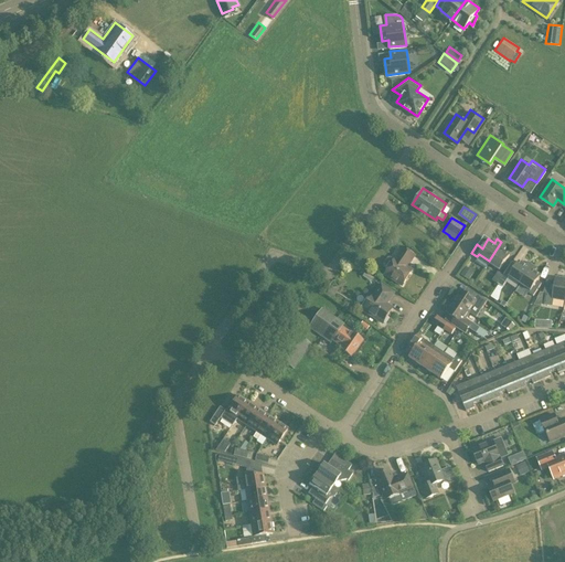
[(505,245),(501,242),(489,261),(499,267),(509,253),(503,248),(505,245)]
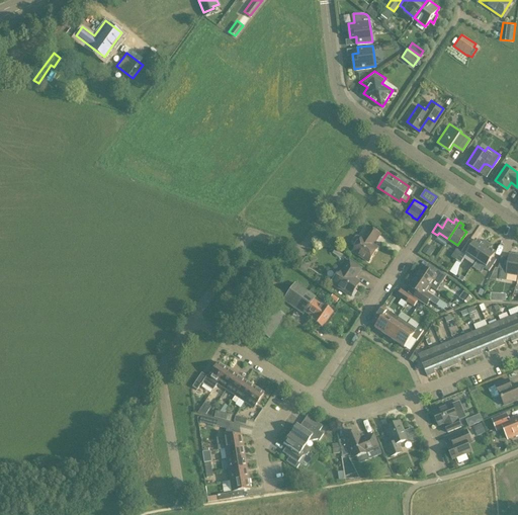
[(369,225),(362,236),(361,237),(357,234),(356,234),(352,239),(352,241),(357,243),(353,249),(368,260),(377,246),(372,243),(379,232),(369,225)]
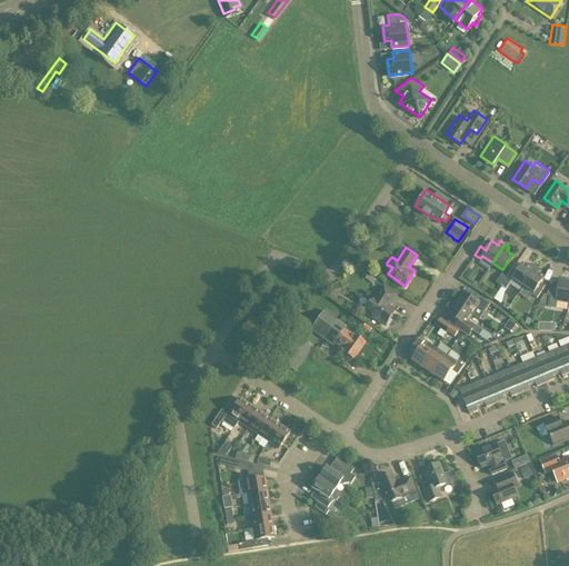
[(523,284),(536,265),(531,261),(529,265),(522,261),(512,276),(523,284)]
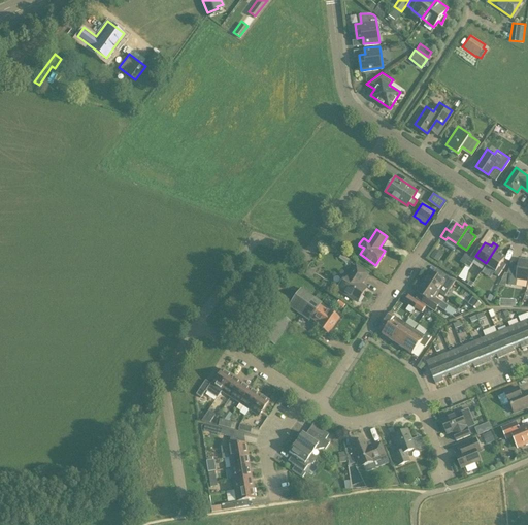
[(497,245),(486,263),(495,269),(493,271),(498,274),(505,263),(501,260),(504,256),(499,252),(501,249),(497,245)]
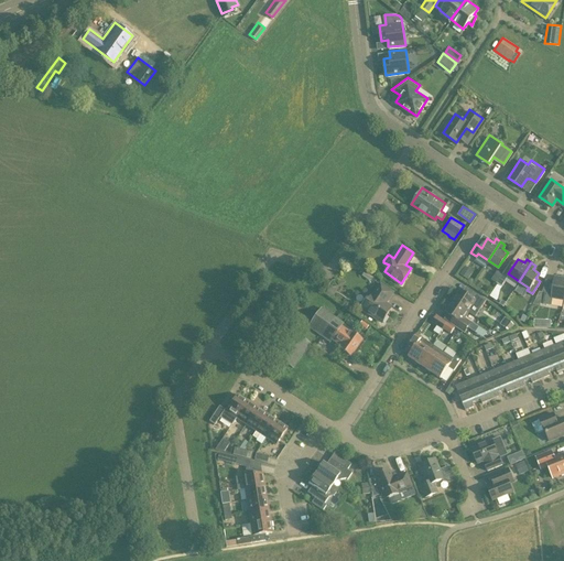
[(496,281),(502,272),(497,269),(491,278),(496,281)]
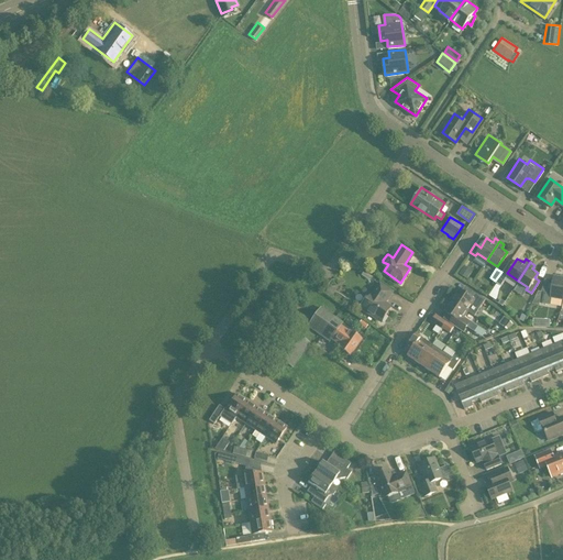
[(562,275),(553,274),(550,291),(544,289),(542,300),(549,302),(550,296),(562,298),(562,296),(562,275)]
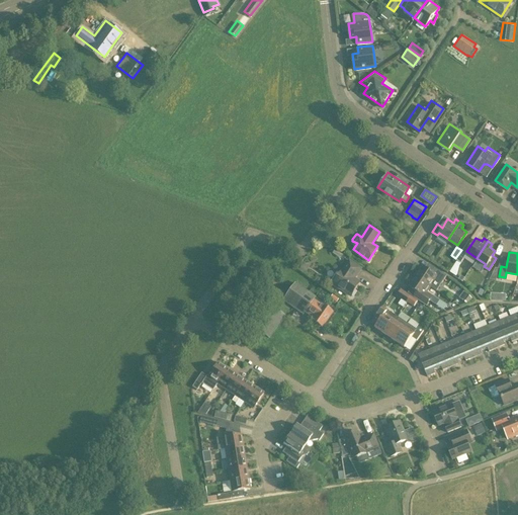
[(342,268),(339,272),(337,271),(332,279),(334,280),(333,282),(351,293),(360,280),(354,276),(360,266),(349,259),(342,269),(342,268)]
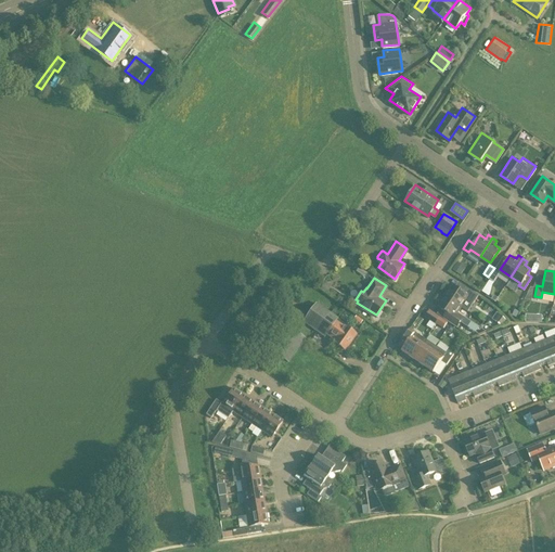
[(444,294),(461,305),(465,299),(470,304),(478,293),(467,286),(464,292),(452,283),(444,294)]
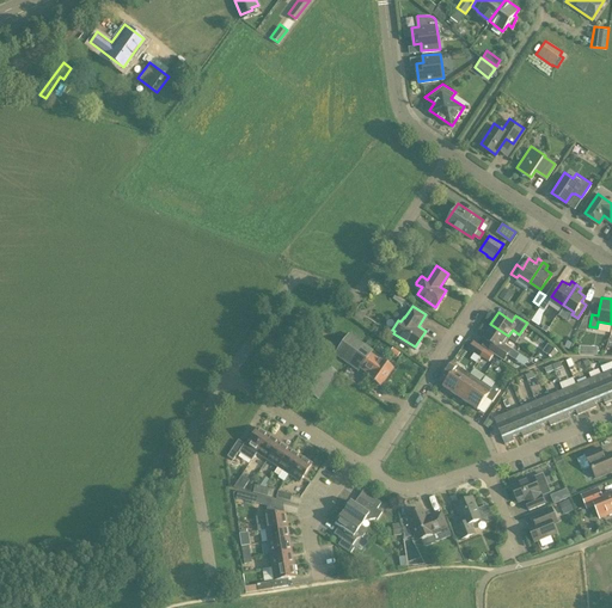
[(588,314),(585,314),(579,327),(586,329),(588,314)]
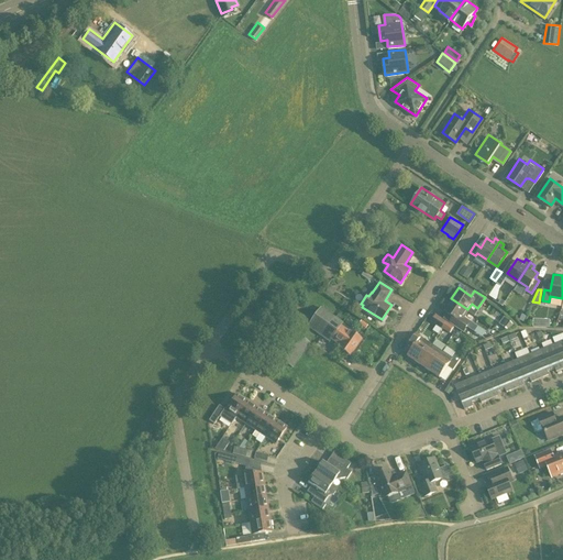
[(467,309),(451,298),(444,309),(456,318),(452,324),(463,330),(471,319),(464,315),(467,309)]
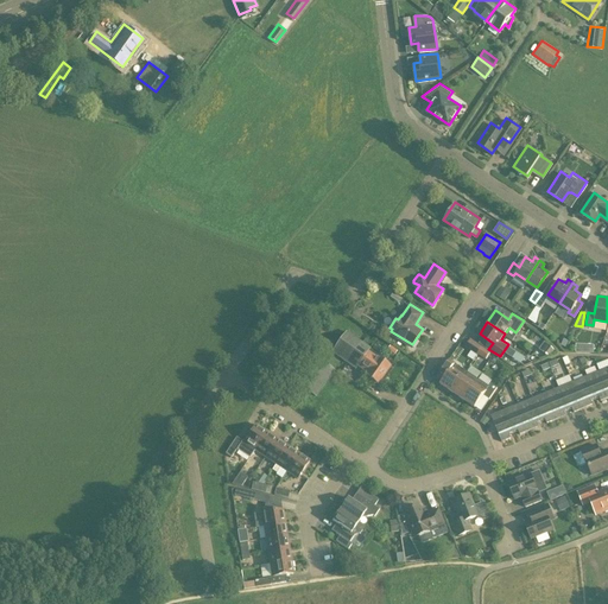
[(377,356),(367,349),(369,345),(346,329),(331,349),(355,366),(356,364),(366,370),(365,373),(378,381),(390,363),(377,355),(377,356)]
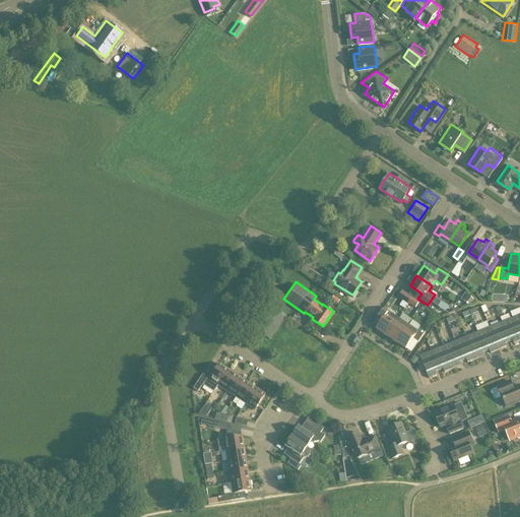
[(250,291),(240,283),(232,296),(242,303),(250,291)]
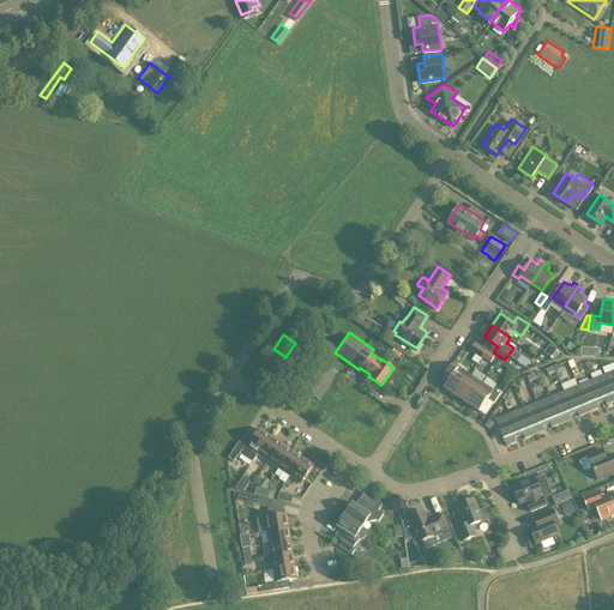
[(486,349),(486,348),(475,340),(470,348),(481,355),(482,355),(486,349)]
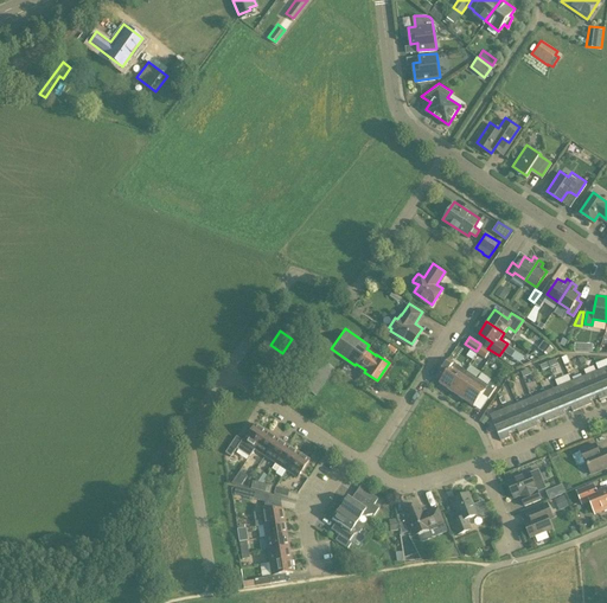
[(480,345),(477,351),(485,357),(490,350),(480,345)]
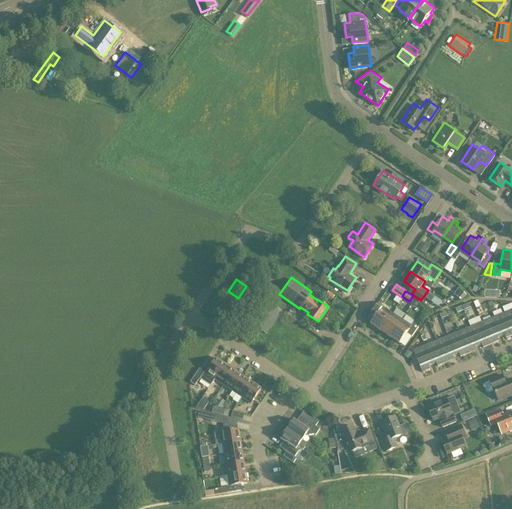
[(380,329),(392,311),(378,301),(370,312),(375,315),(370,322),(380,329)]
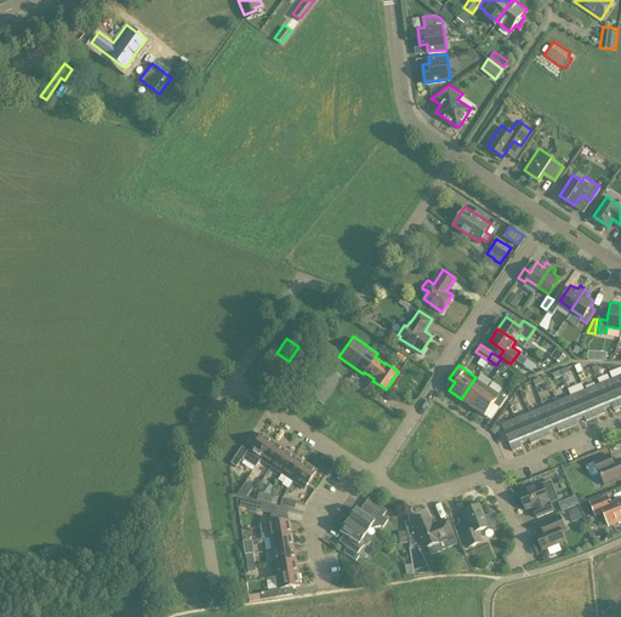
[(620,404),(620,398),(611,376),(598,382),(608,404),(611,403),(614,407),(620,404)]
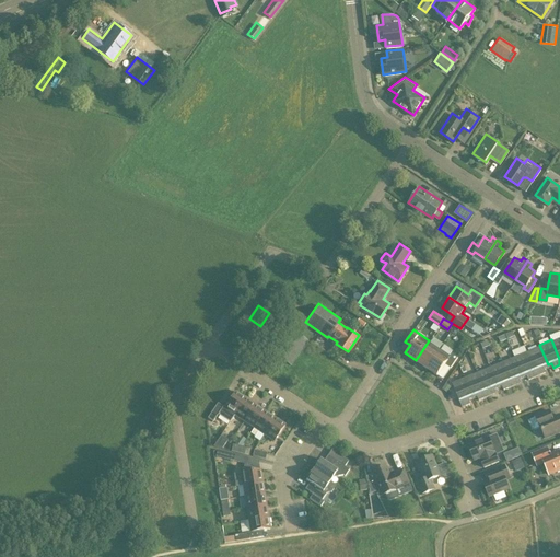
[(440,347),(429,340),(416,360),(427,367),(440,347)]
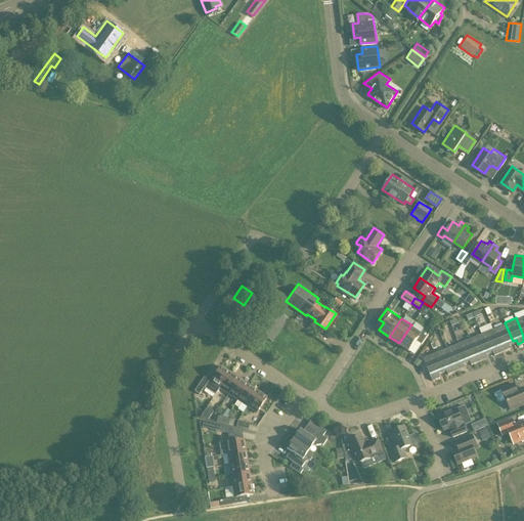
[(505,322),(493,328),(503,350),(510,347),(509,343),(513,341),(505,322)]
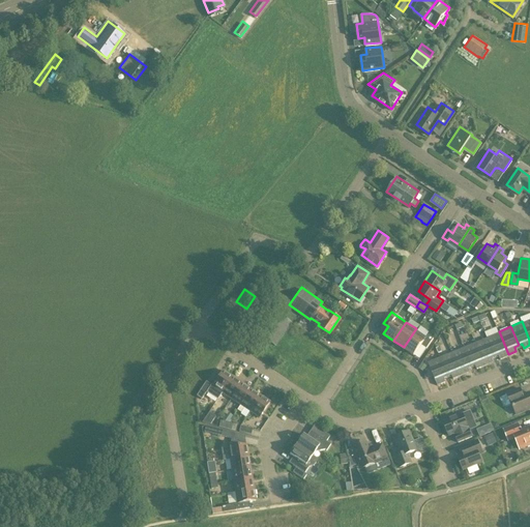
[(416,328),(404,347),(414,353),(421,343),(427,346),(433,337),(428,332),(427,335),(416,328)]
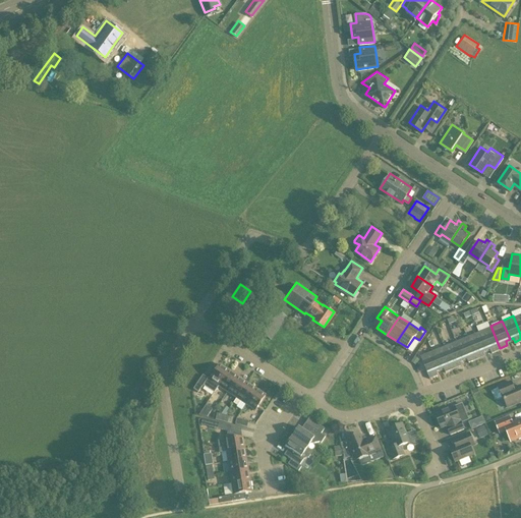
[(500,348),(490,326),(478,330),(486,349),(490,347),(491,351),(500,348)]
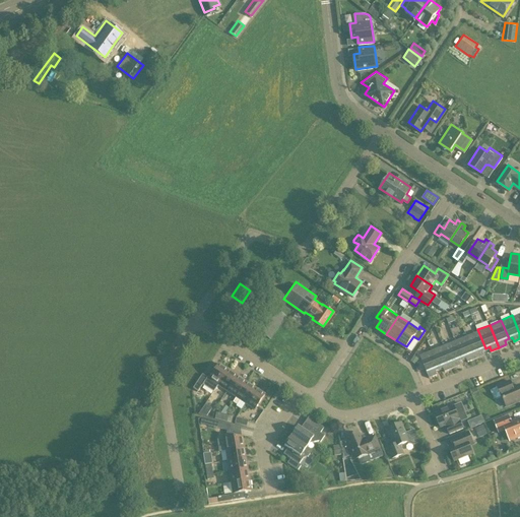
[(477,329),(466,334),(475,357),(482,353),(481,350),(485,348),(477,329)]
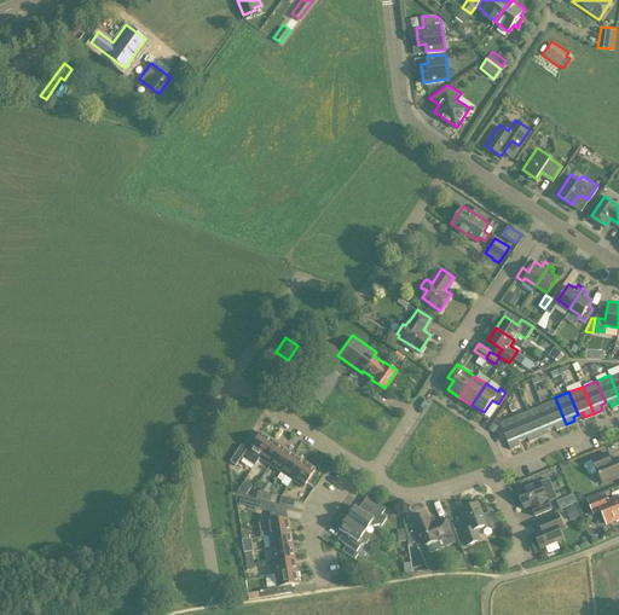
[(555,398),(541,404),(550,425),(555,424),(556,428),(566,424),(555,398)]
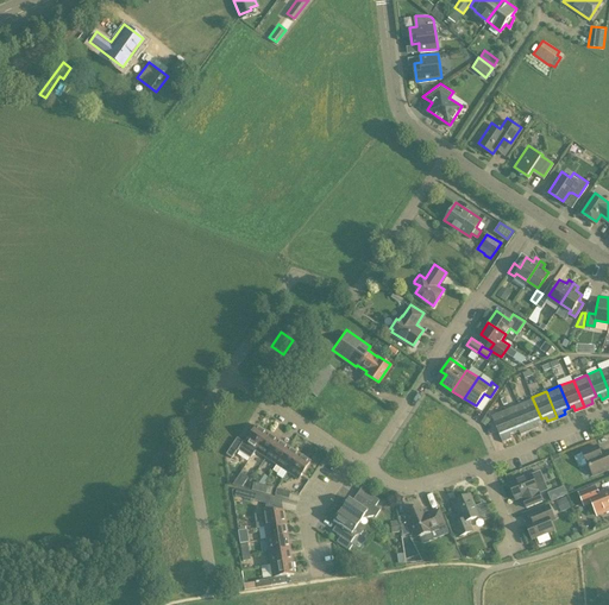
[(541,418),(532,397),(519,403),(529,429),(538,426),(537,421),(541,418)]
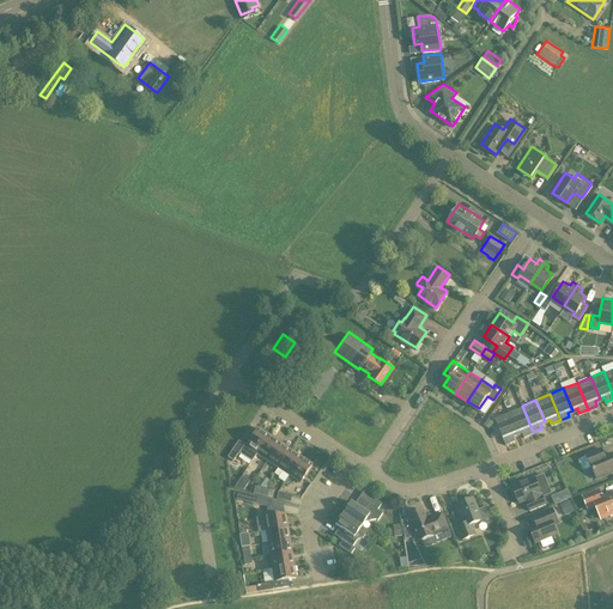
[(533,432),(522,406),(508,410),(517,433),(522,431),(523,436),(533,432)]
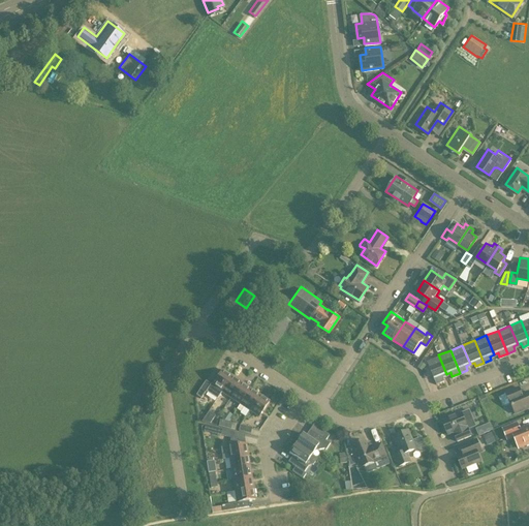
[(446,374),(438,354),(427,360),(436,382),(443,379),(442,375),(446,374)]
